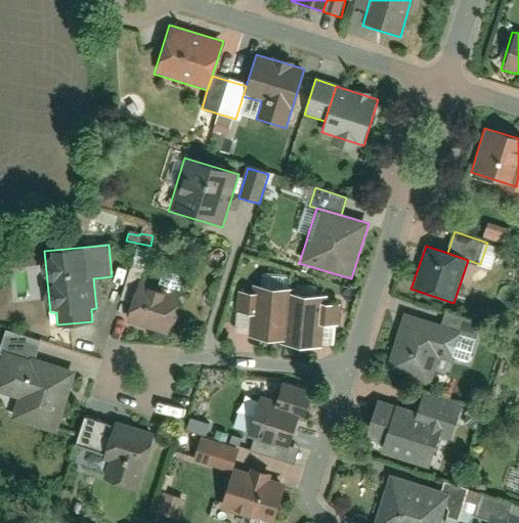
[(127,322),(168,335),(180,291),(139,279),(127,322)]
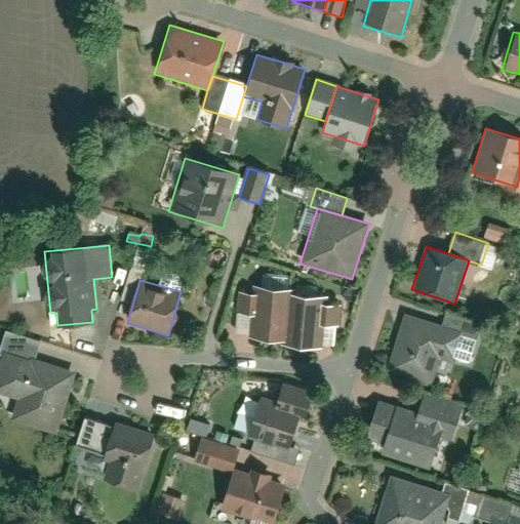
[(247,335),(283,338),(287,295),(288,289),(251,286),(250,294),(240,293),(238,313),(249,314),(247,335)]
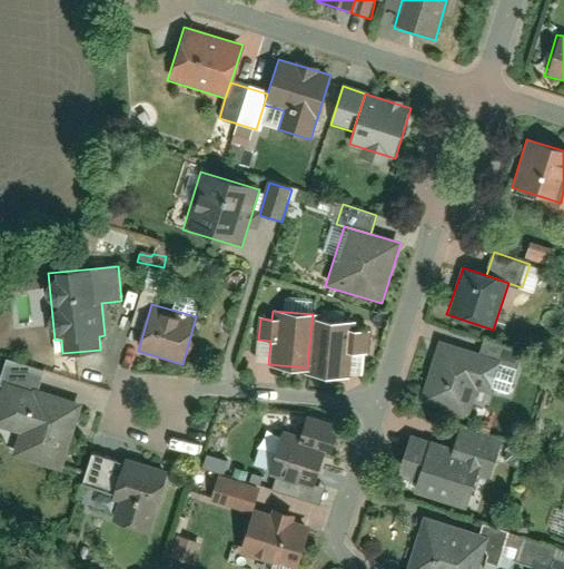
[(307,368),(307,374),(349,378),(352,353),(367,354),(369,333),(353,332),(354,325),(312,321),(307,368)]
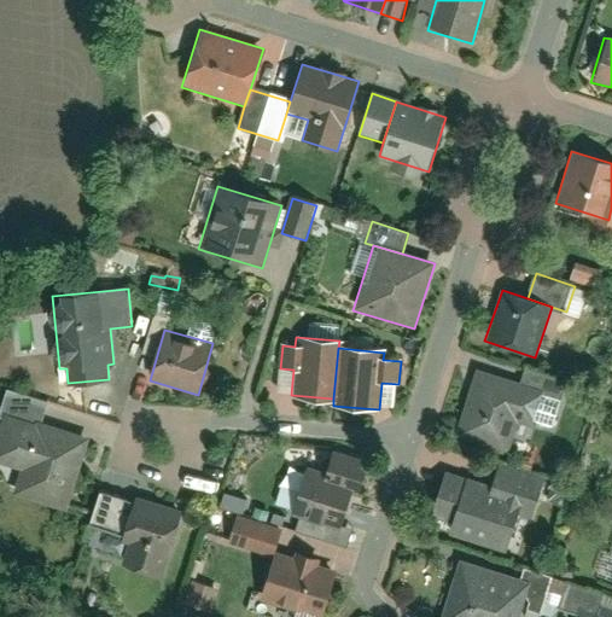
[(543,391),(476,370),(454,437),(506,454),(517,423),(531,428),(543,391)]
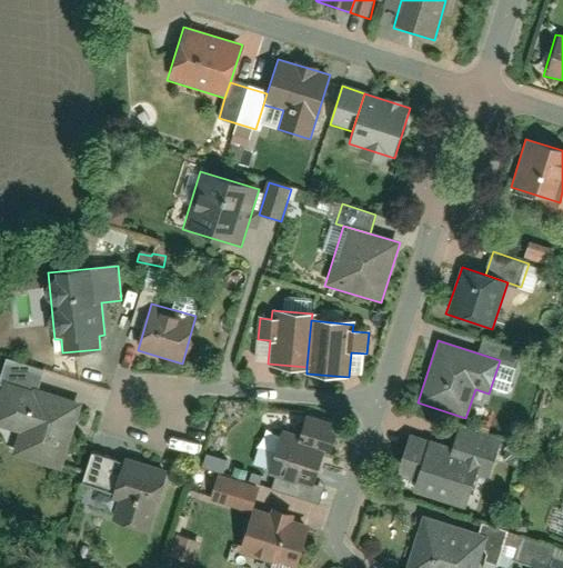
[(8,382),(38,391),(43,371),(6,360),(0,377),(0,380),(8,382)]
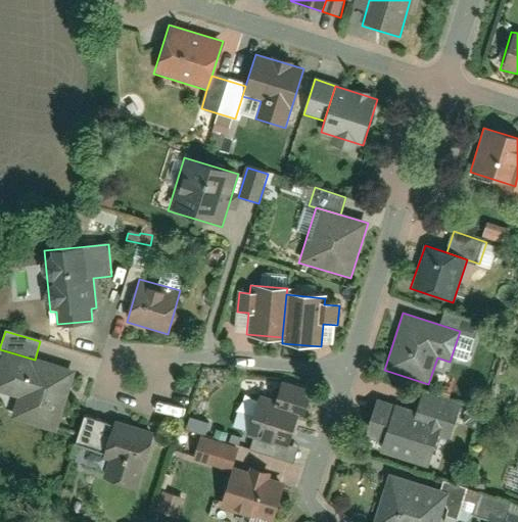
[(53,432),(72,371),(35,360),(7,351),(0,377),(0,392),(16,397),(10,419),(53,432)]
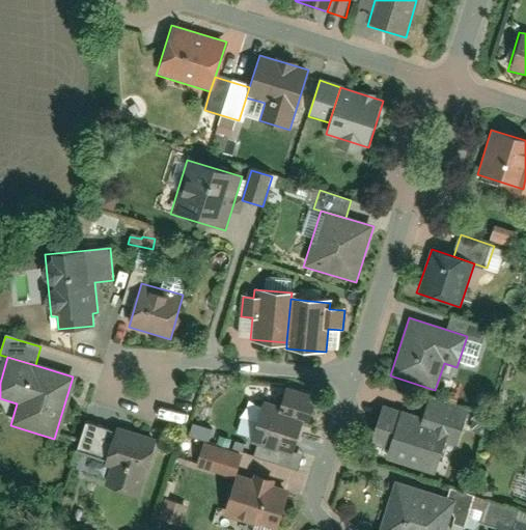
[(250,442),(294,455),(307,411),(264,397),(250,442)]
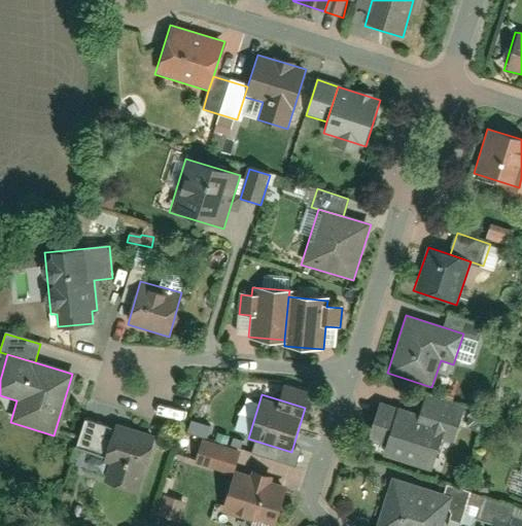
[(421,395),(415,414),(448,424),(443,440),(453,443),(463,409),(421,395)]
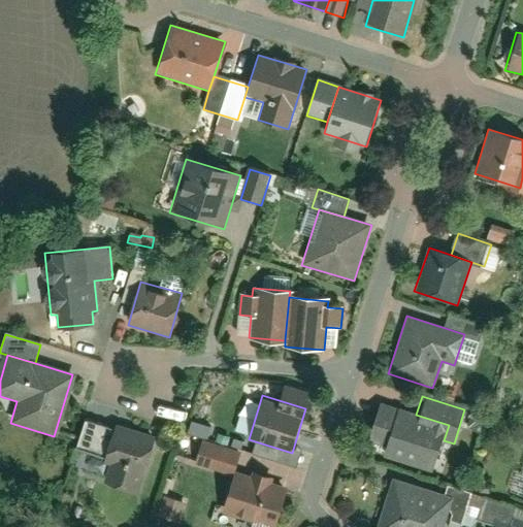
[(367,441),(385,447),(397,408),(380,403),(367,441)]
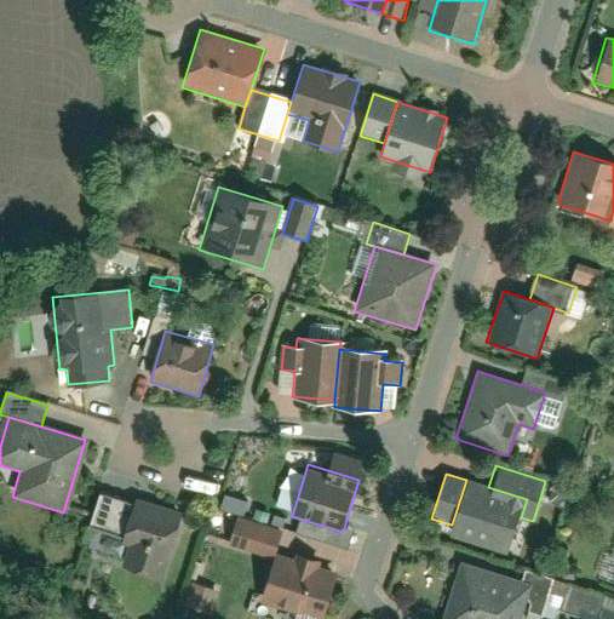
[(448,537),(509,556),(521,517),(527,499),(488,487),(466,480),(452,525),(448,537)]
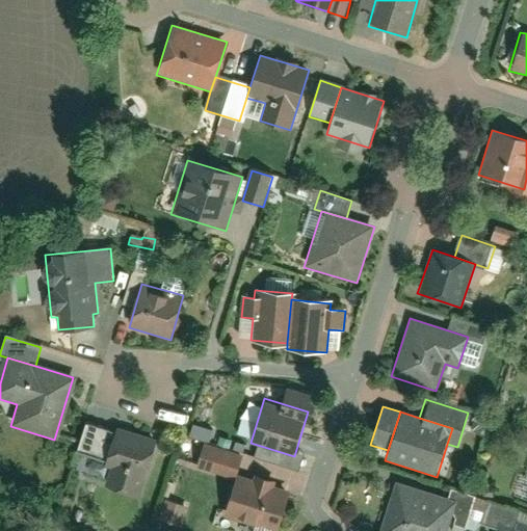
[(76,452),(103,461),(113,431),(85,422),(76,452)]
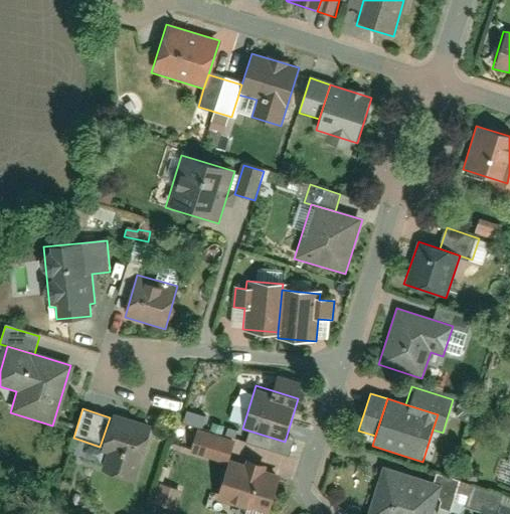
[(153,426),(111,413),(110,417),(100,447),(99,451),(108,454),(102,474),(134,485),(153,426)]
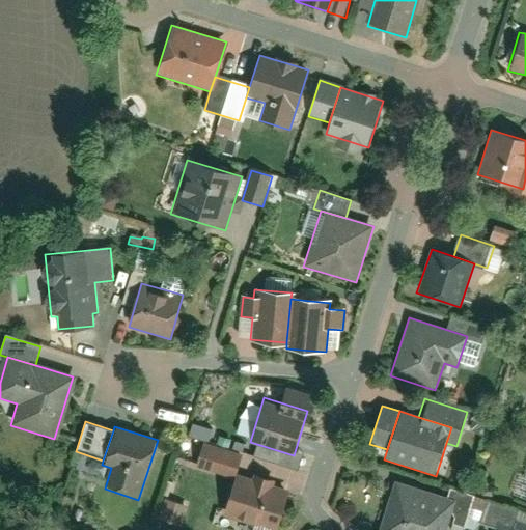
[(195,470),(236,480),(237,477),(243,453),(202,442),(195,470)]
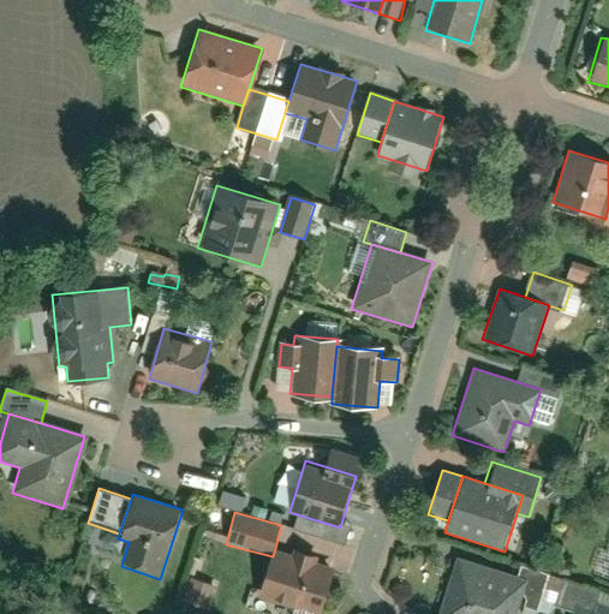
[(321,613),(333,568),(274,553),(273,556),(261,597),(316,613),(321,613)]
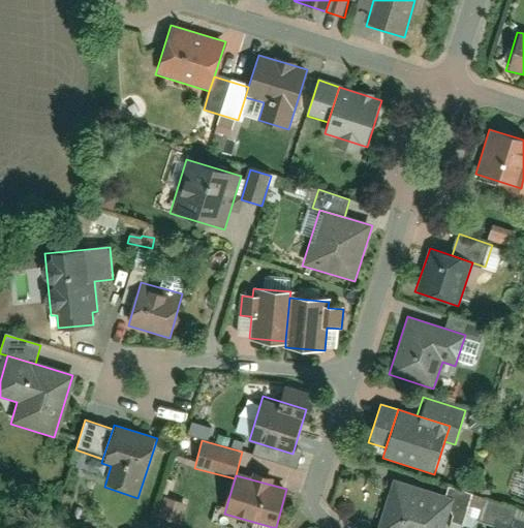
[(447,527),(450,520),(456,500),(449,497),(395,480),(378,527),(447,527)]
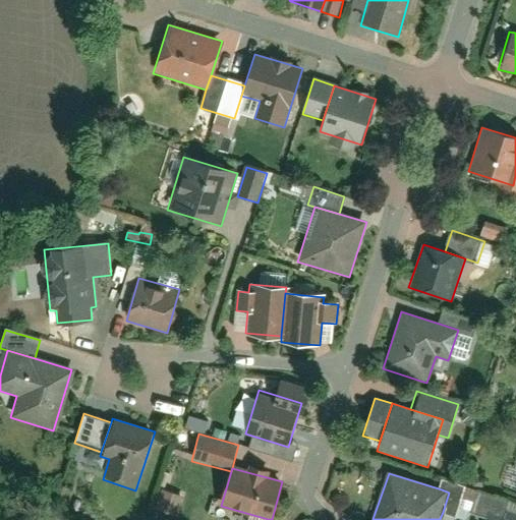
[(449,493),(443,512),(457,516),(467,485),(445,478),(442,489),(449,493)]
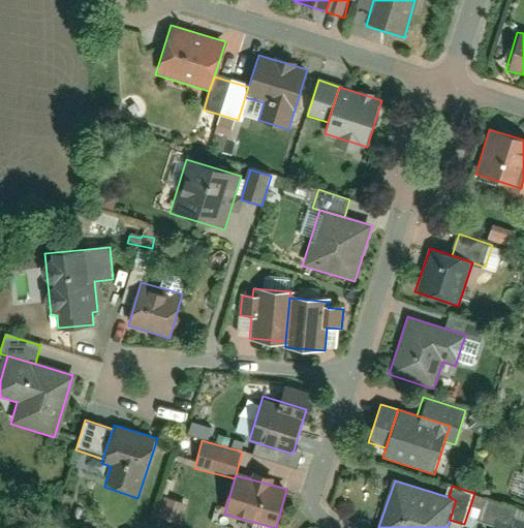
[(180,524),(187,502),(164,495),(157,516),(180,524)]
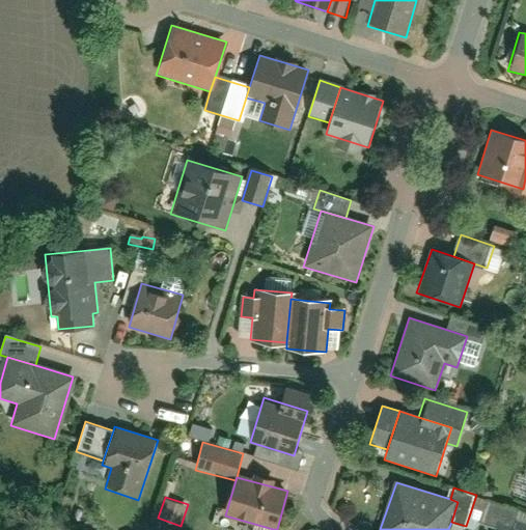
[(499,525),(513,529),(519,509),(489,500),(482,520),(499,525)]
